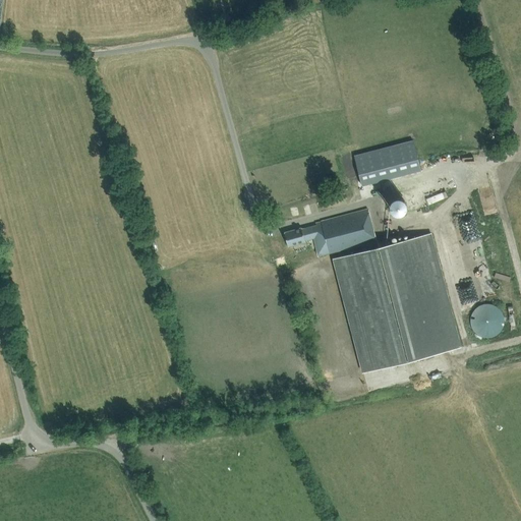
[(228,14),(221,16),(223,23),(230,21),(228,14)]
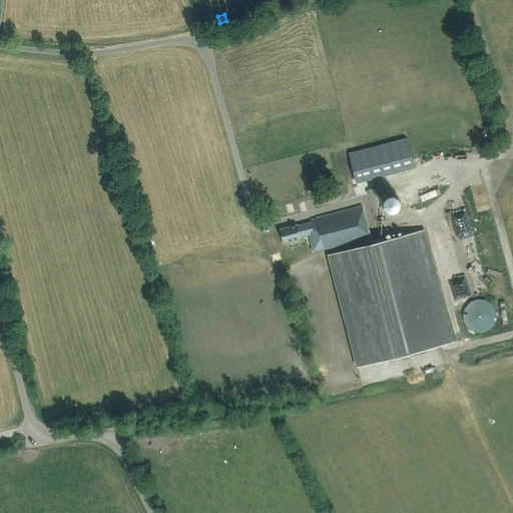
[(407,138),(349,153),(356,182),(415,167),(407,138)]
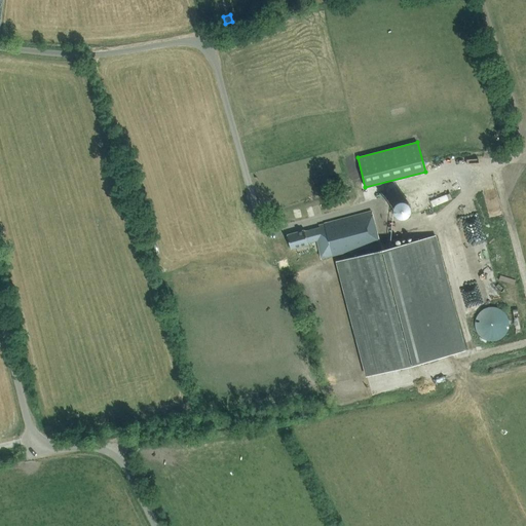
[(361,177),(354,179),(359,195),(365,193),(361,177)]
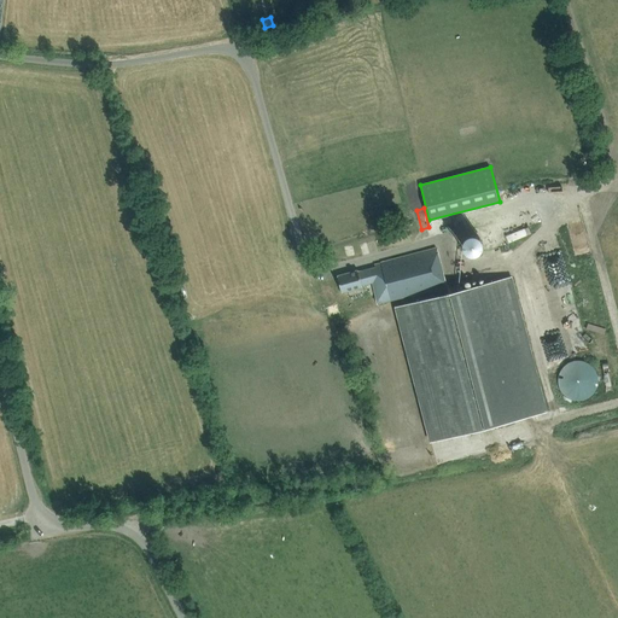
[(467,254),(468,254),(470,255),(471,255),(472,255),(473,255),(474,255),(476,254),(477,254),(478,252),(479,251),(481,250),(482,249),(482,248),(482,246),(483,245),(483,244),(483,243),(482,242),(482,240),(481,239),(479,238),(479,237),(478,235),(477,235),(476,234),(473,234),(472,234),(471,234),(470,234),(468,235),(467,235),(466,237),(465,237),(464,238),(464,239),(462,240),(462,243),(462,244),(462,245),(462,246),(462,248),(462,249),(464,250),(465,251),(466,252),(467,254)]
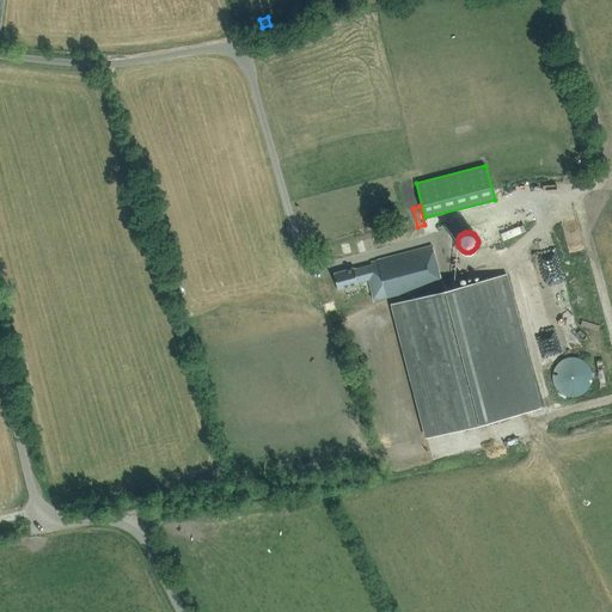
[(354,268),(334,274),(338,291),(359,285),(359,283),(368,281),(373,301),(423,288),(428,294),(397,303),(432,436),(545,407),(509,273),(444,291),(432,246),(371,262),(372,264),(354,269),(354,268)]
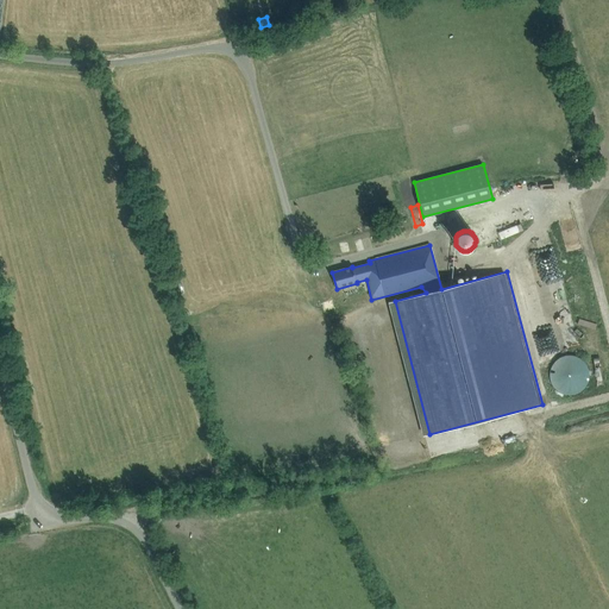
[(570,394),(573,394),(577,393),(581,391),(583,389),(585,385),(588,382),(589,378),(589,375),(589,371),(588,368),(586,365),(584,362),(581,359),(578,357),(573,356),(570,356),(566,356),(563,357),(559,359),(557,362),(553,365),(552,368),(551,371),(551,375),(551,378),(552,382),(553,384),(557,388),(559,390),(563,393),(566,394),(570,394)]
